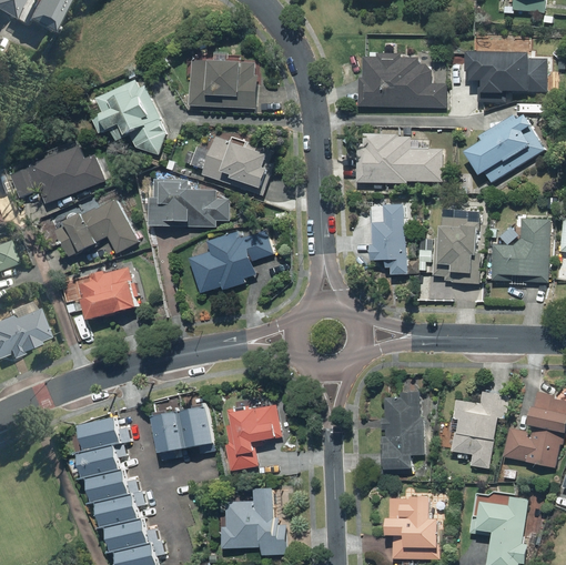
[(0,0),(0,6),(14,16),(22,0),(0,0)]
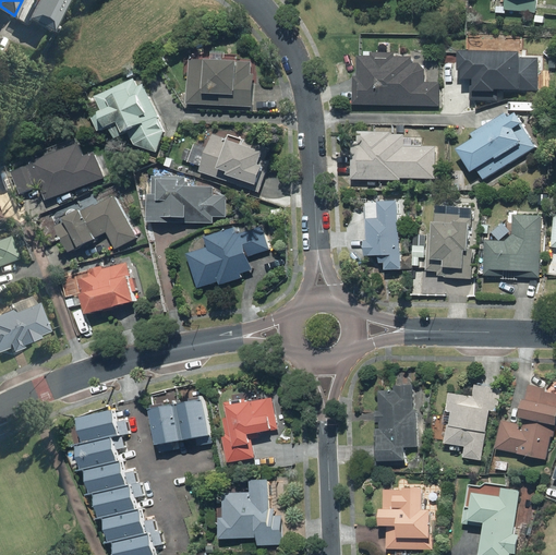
[(34,0),(25,15),(50,31),(67,0),(34,0)]
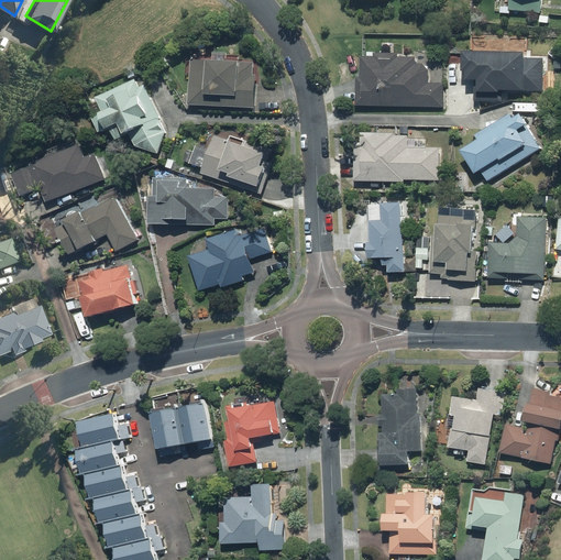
[(507,0),(507,8),(539,11),(540,0),(507,0)]
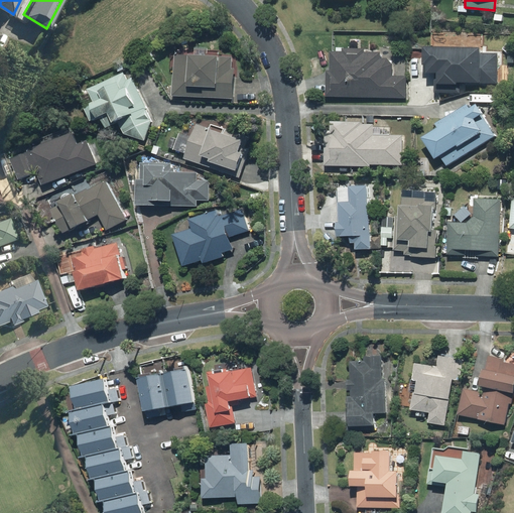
[(171,54),(170,96),(232,98),(233,68),(230,68),(231,55),(217,55),(217,47),(193,46),(193,55),(171,54)]
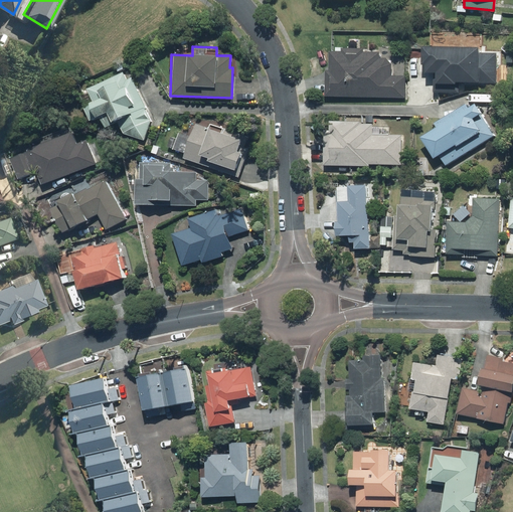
[(420,49),(420,65),(423,65),(422,72),(434,73),(434,93),(457,93),(458,83),(493,86),(494,51),(420,49)]
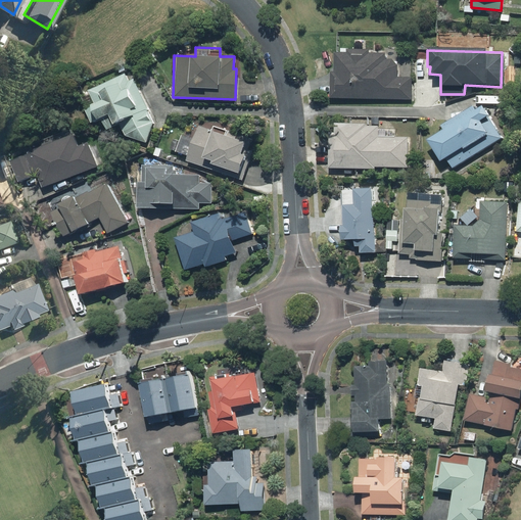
[(328,71),(327,96),(411,99),(412,77),(395,77),(396,59),(382,58),(383,53),(333,51),(333,71),(328,71)]
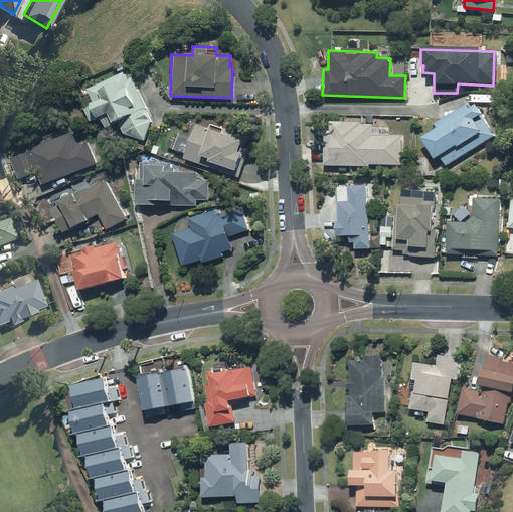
[(117,122),(121,132),(142,140),(149,119),(130,76),(125,78),(122,71),(84,89),(92,104),(86,106),(92,118),(99,115),(105,127),(117,122)]
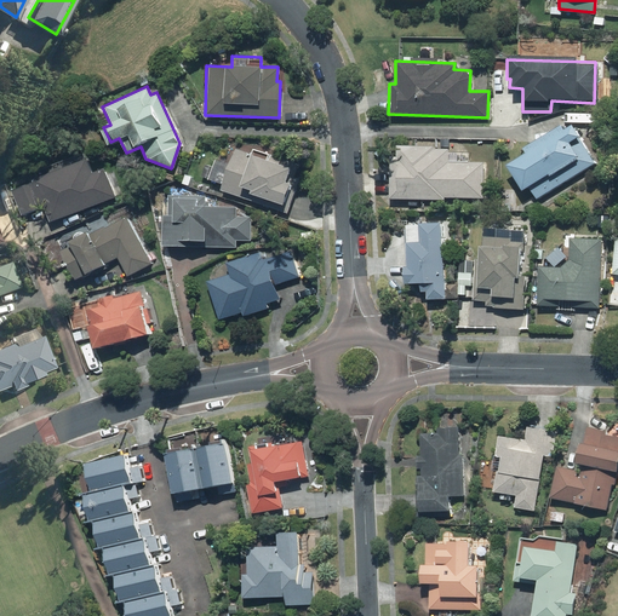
[(562,132),(559,126),(521,149),(524,154),(504,166),(520,191),(528,186),(534,197),(594,161),(572,125),(562,132)]
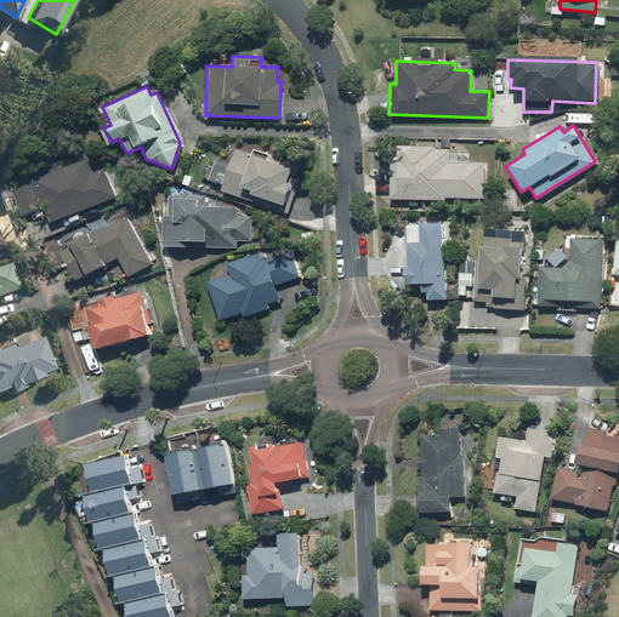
[(388,147),(388,199),(444,200),(444,196),(482,198),(483,163),(447,163),(447,148),(388,147)]
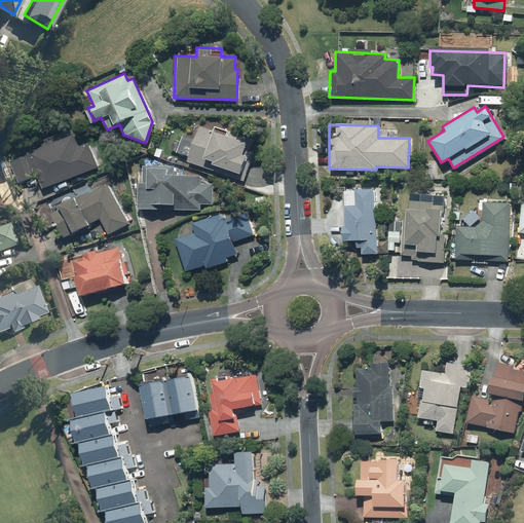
[(186,157),(184,161),(245,181),(257,141),(230,133),(228,138),(211,133),(212,131),(197,126),(193,139),(182,136),(176,154),(186,157)]
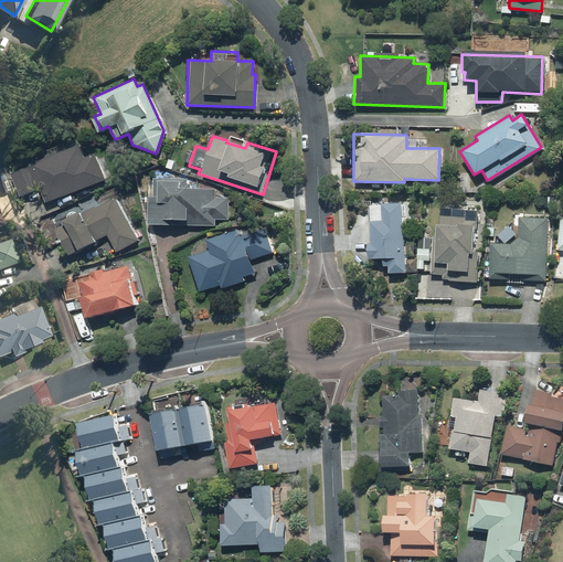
[(78,146),(11,175),(20,197),(40,188),(46,203),(104,180),(92,152),(83,156),(78,146)]
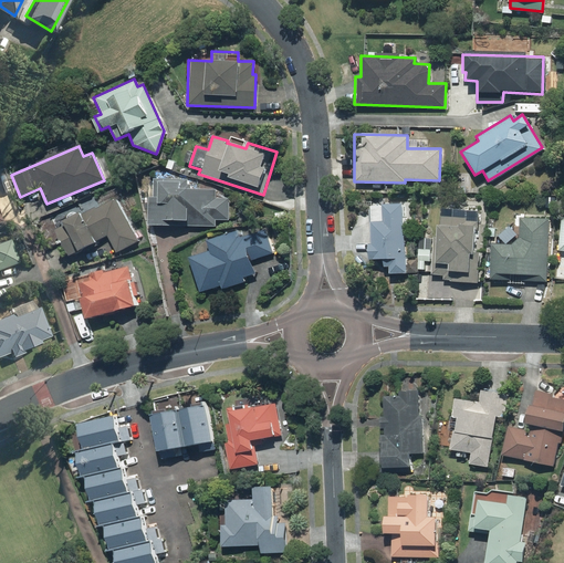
[(188,179),(150,178),(150,198),(146,197),(146,226),(176,227),(176,225),(216,226),(216,218),(228,219),(229,197),(213,196),(213,190),(188,190),(188,179)]
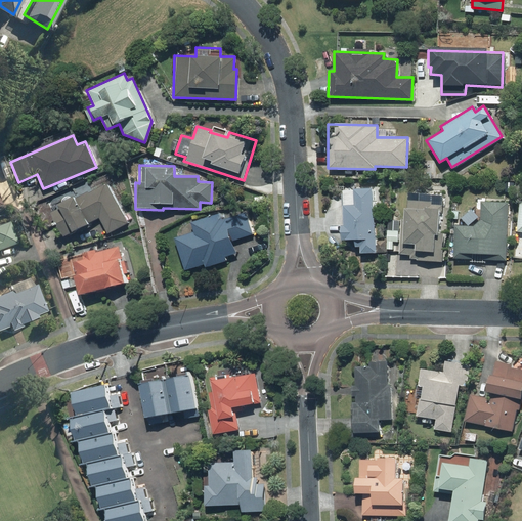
[(128,223),(109,181),(48,210),(61,239),(88,226),(87,223),(97,218),(105,233),(128,223)]
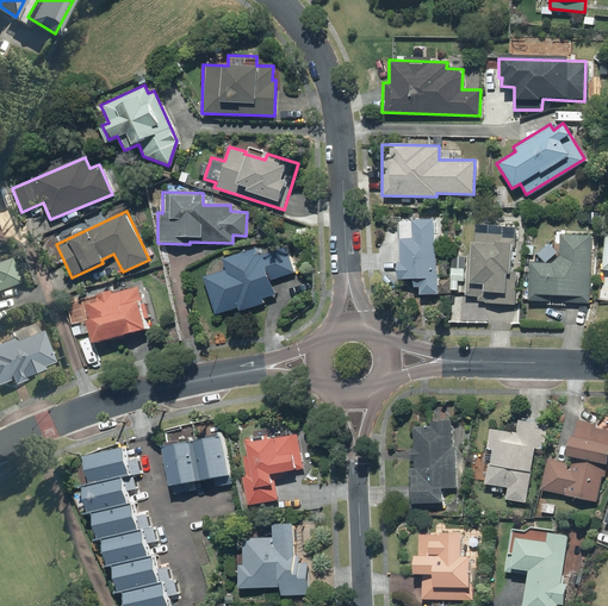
[(436,293),(434,222),(397,223),(398,288),(417,287),(419,294),(436,293)]
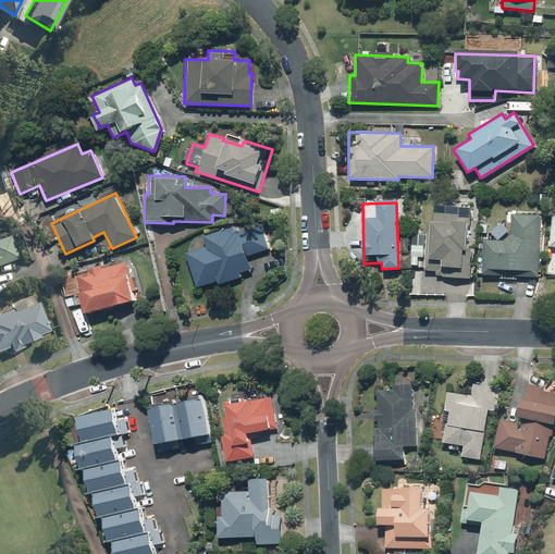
[(468,279),(470,217),(470,204),(434,202),(433,224),(428,224),(428,238),(424,238),(423,269),(435,270),(435,273),(445,273),(444,279),(468,279)]
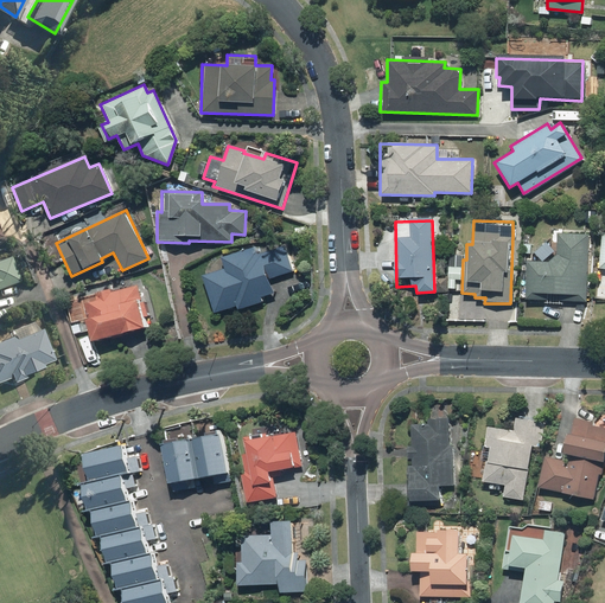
[(556,232),(555,254),(548,261),(530,260),(527,260),(524,299),(545,300),(545,295),(570,296),(570,300),(585,300),(588,235),(556,232)]
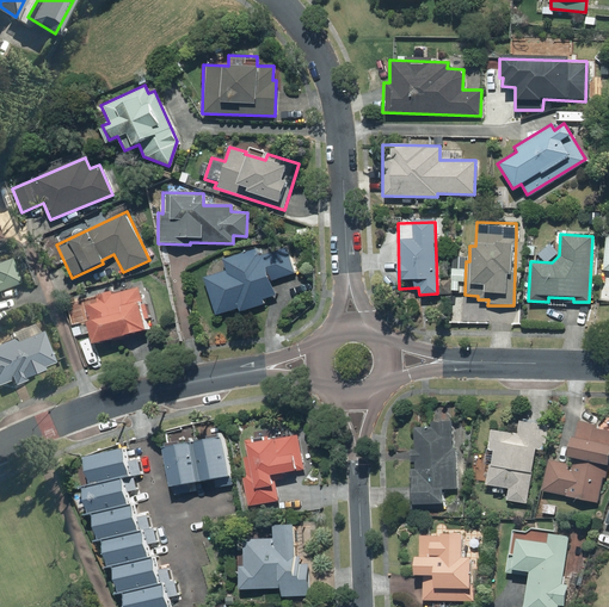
[(294,271),(285,246),(256,255),(253,248),(220,259),(223,270),(201,278),(213,315),(237,307),(238,310),(263,303),(262,301),(275,296),(270,279),(294,271)]
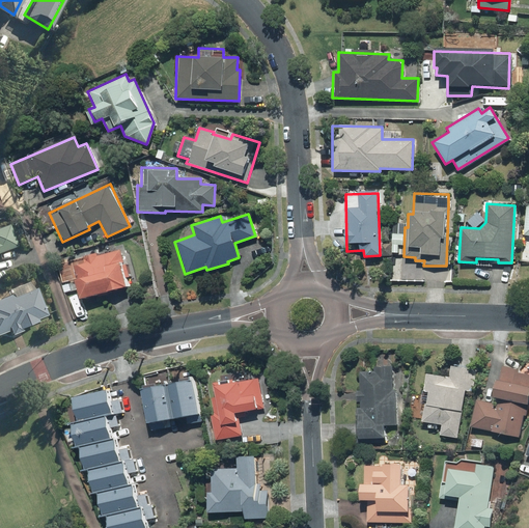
[(5,223),(0,224),(0,249),(15,244),(5,223)]
